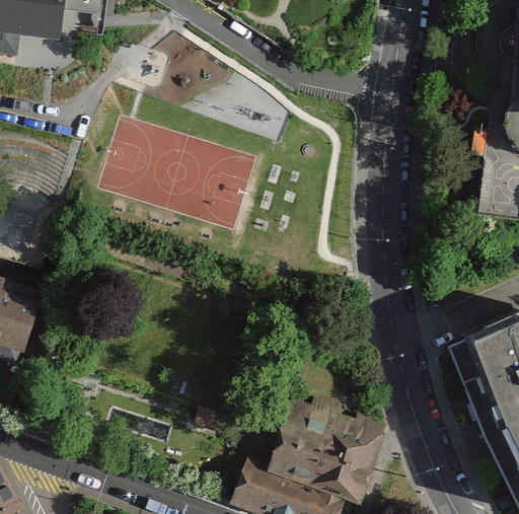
[(69,0),(0,0),(0,63),(20,65),(22,49),(64,53),(69,0)]
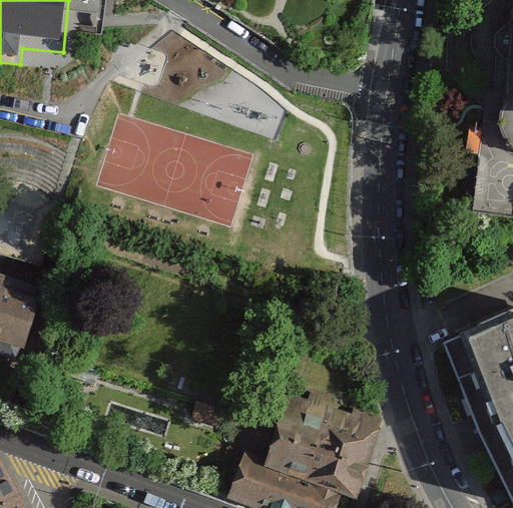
[(0,355),(18,362),(43,289),(0,273),(0,355)]
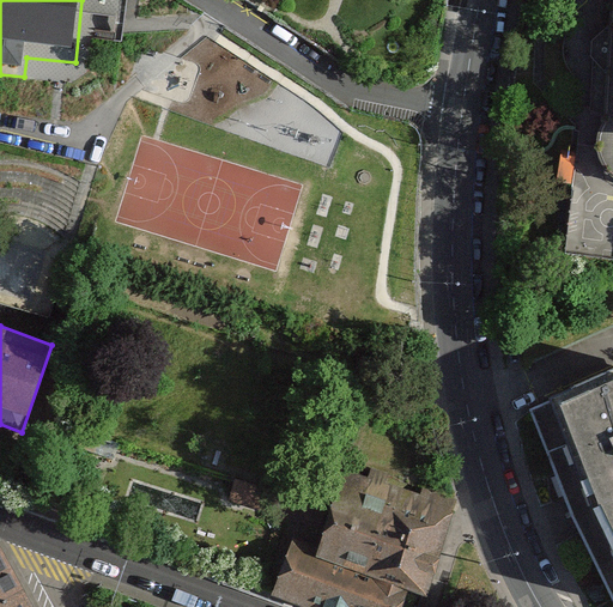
[(551,407),(529,414),(572,522),(612,599),(612,354),(550,383),(551,407)]
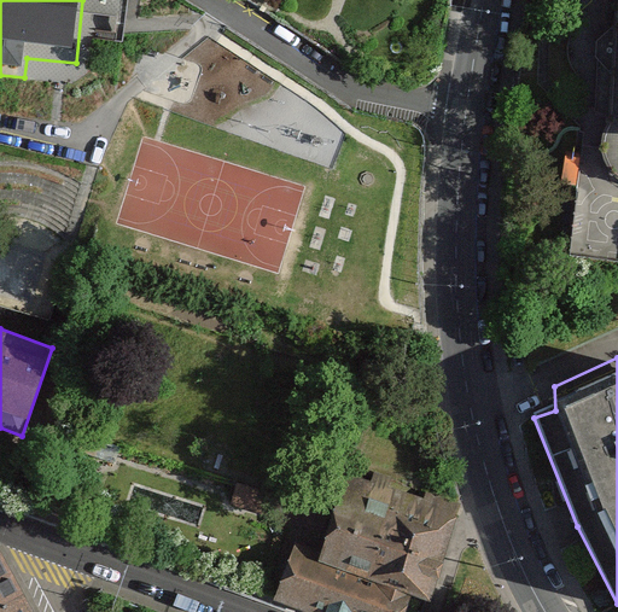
[(296,543),(274,599),(309,611),(404,611),(413,594),(429,600),(460,505),(426,496),(423,501),(397,493),(390,491),(392,482),(374,476),(371,485),(343,477),(319,558),(296,543)]
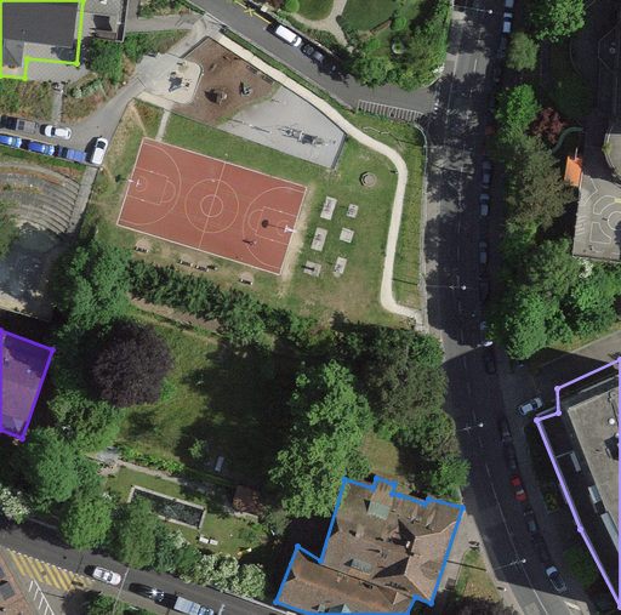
[(7,614),(26,604),(3,561),(0,559),(0,614),(7,614)]
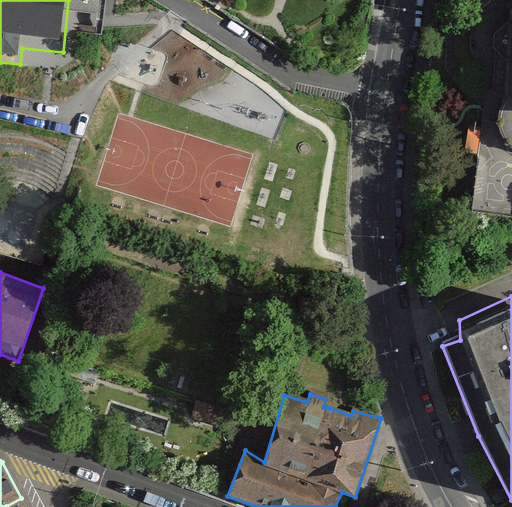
[(26,506),(21,498),(6,506),(26,506)]
